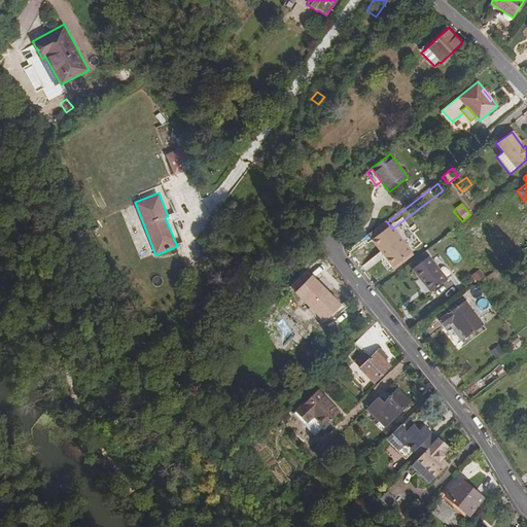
[(446,279),(428,255),(412,268),(418,276),(419,275),(430,290),(446,279)]
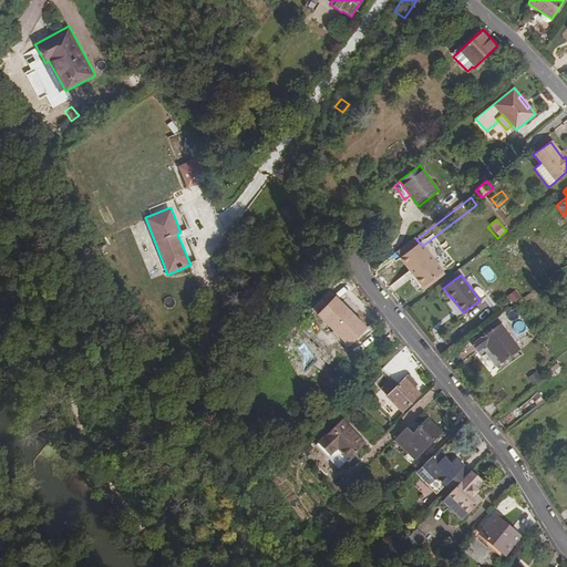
[(506,296),(512,303),(521,298),(516,290),(506,296)]
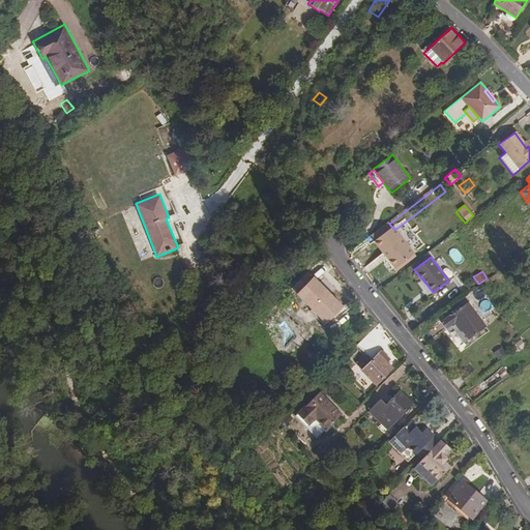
[(343,306),(313,276),(296,293),(326,324),(343,306)]
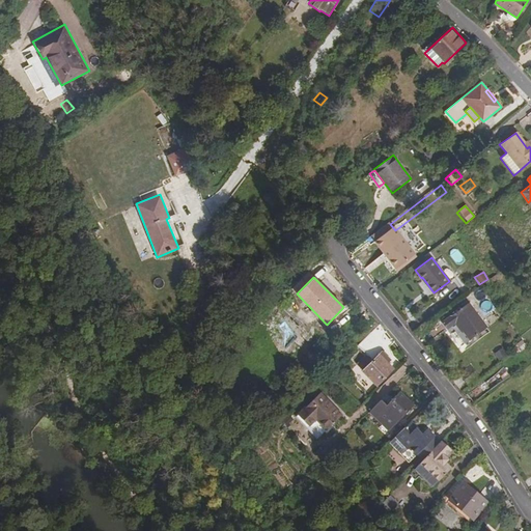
[(434,292),(422,277),(421,278),(432,294),(434,292)]
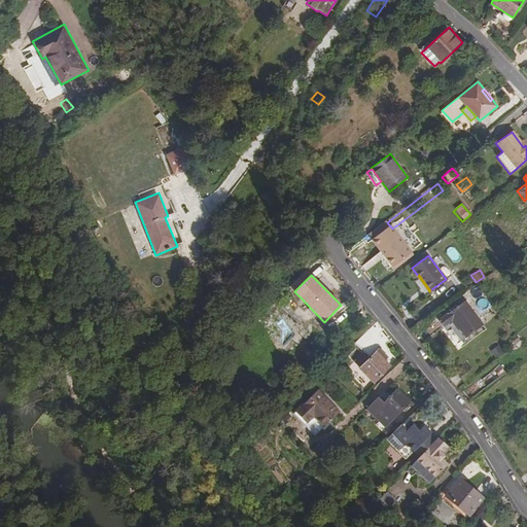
[(482,325),(464,302),(438,321),(444,326),(452,320),(459,330),(460,329),(466,338),(482,325)]
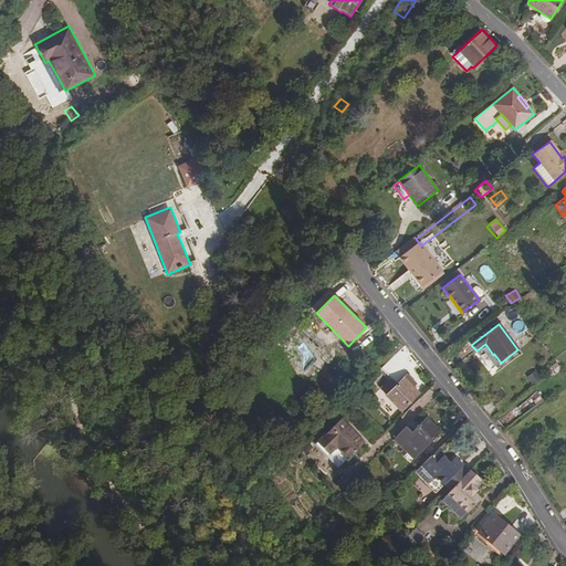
[(556,368),(552,360),(542,369),(546,375),(556,368)]
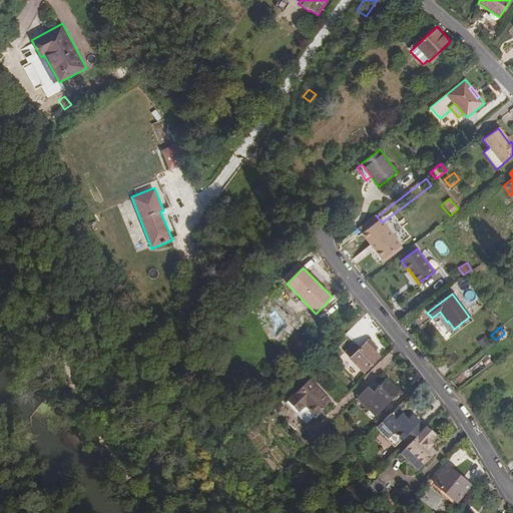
[(485,336),(477,341),(481,349),(490,344),(485,336)]
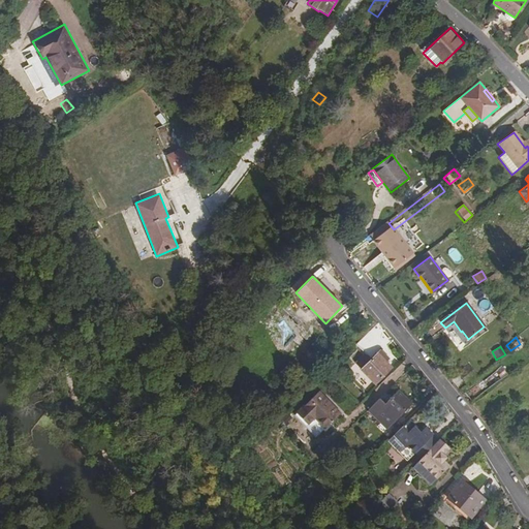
[(360,370),(374,384),(392,368),(383,360),(386,356),(380,350),(377,353),(371,347),(355,364),(361,369),(360,370)]
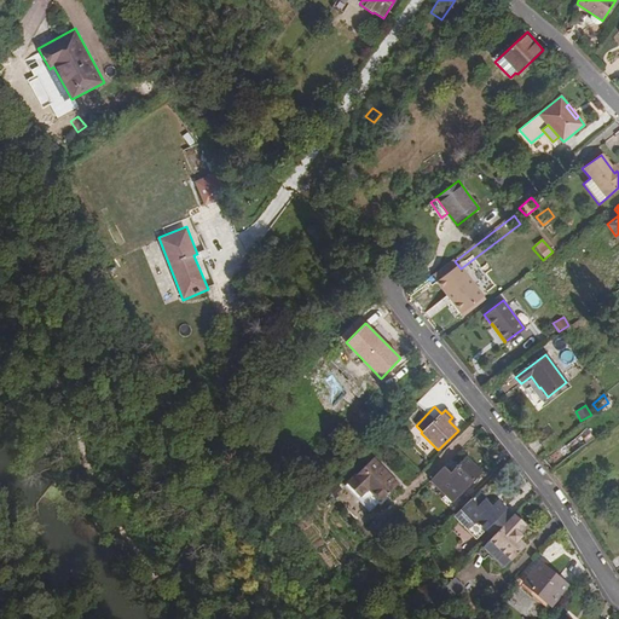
[(560,439),(549,424),(536,435),(547,450),(560,439)]
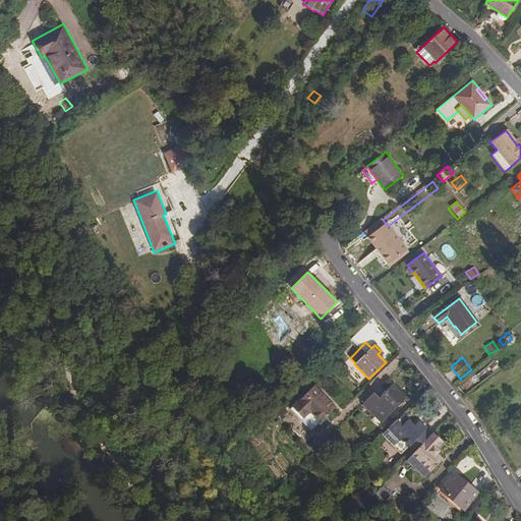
[(495,361),(486,366),(490,373),(499,368),(495,361)]
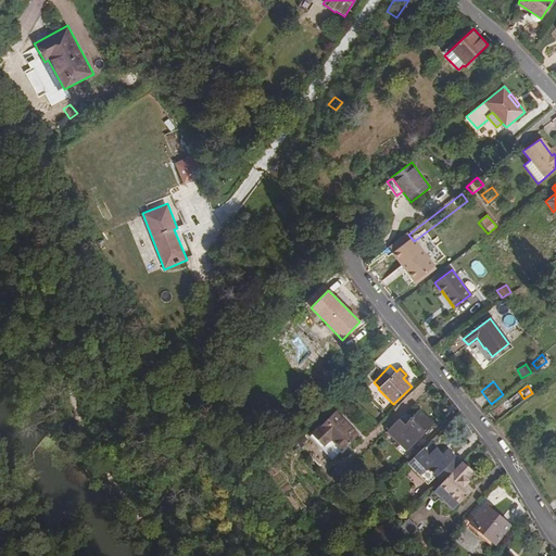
[(407,449),(431,424),(426,419),(418,411),(413,416),(406,411),(388,430),(393,436),(407,449)]
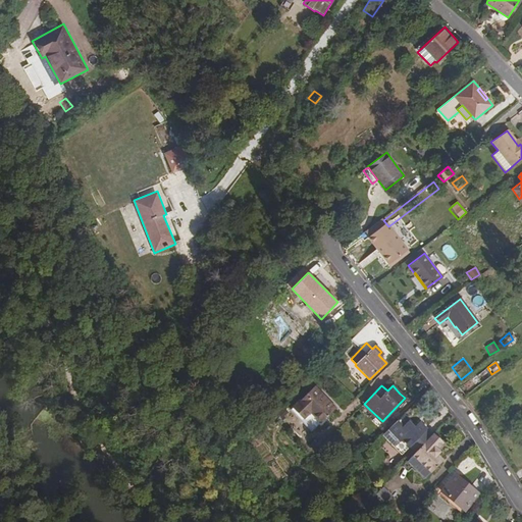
[(335,409),(314,387),(293,408),(303,419),(310,412),(321,422),(335,409)]
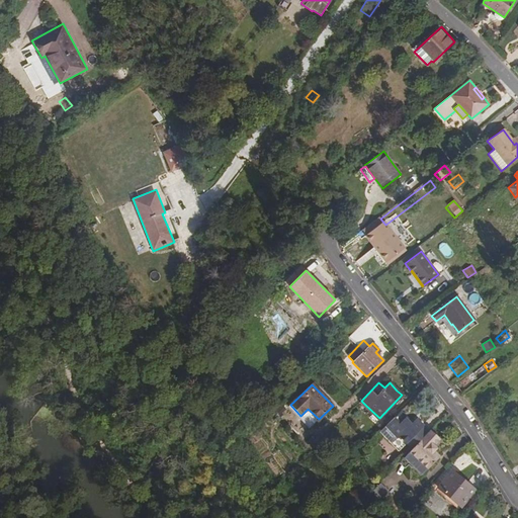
[(425,425),(423,424),(417,419),(412,425),(408,422),(410,421),(401,412),(385,428),(398,439),(399,438),(407,445),(425,425)]
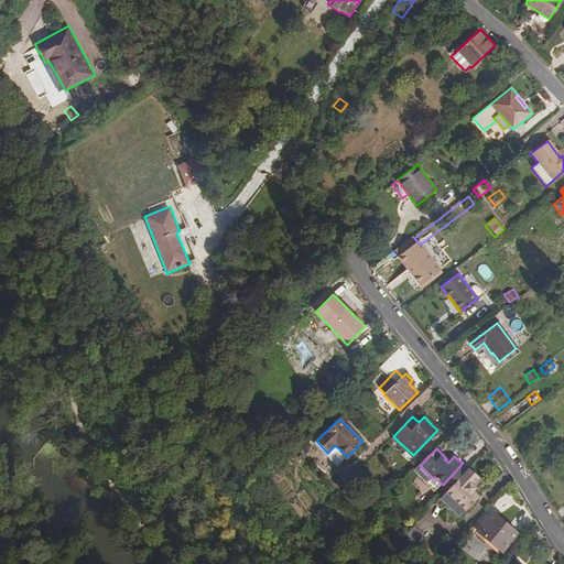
[(86,459),(82,454),(76,459),(80,464),(86,459)]
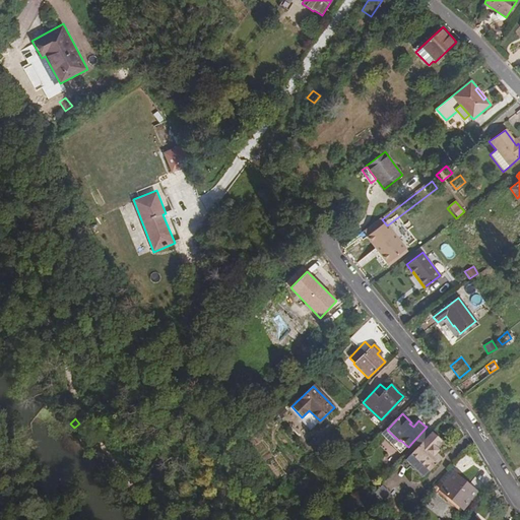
[(92,438),(79,424),(74,428),(86,442),(92,438)]
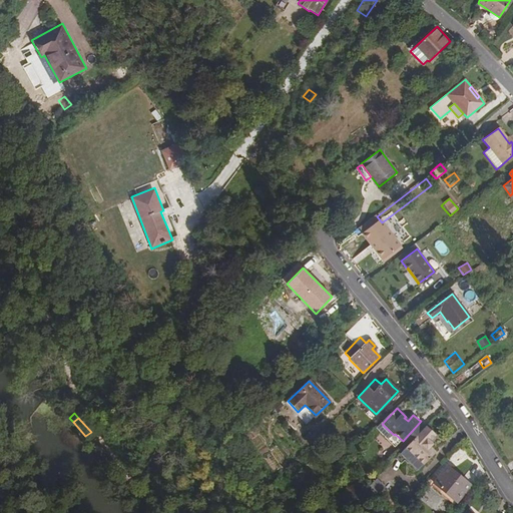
[(434,452),(428,446),(431,443),(429,440),(435,434),(426,426),(412,440),(401,452),(418,468),(434,452)]
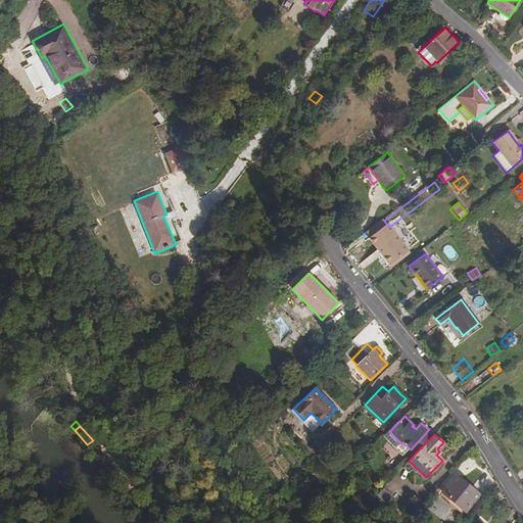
[(99,446),(93,440),(87,444),(93,452),(99,446)]
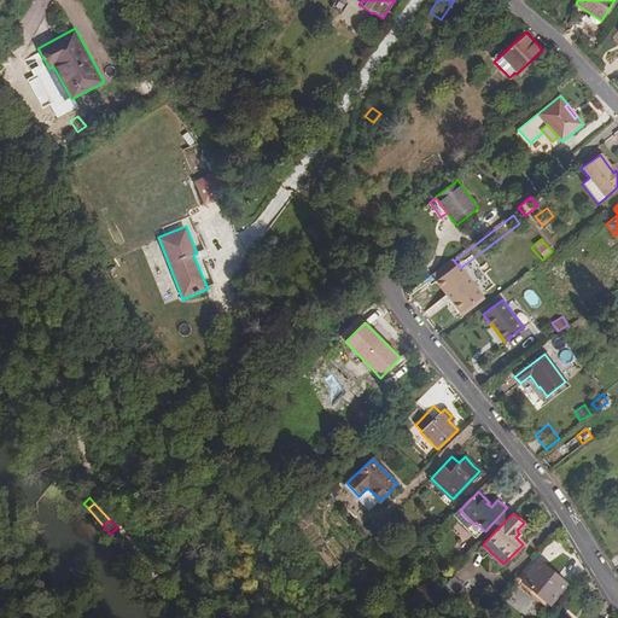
[(567,584),(540,561),(523,582),(551,605),(567,584)]
